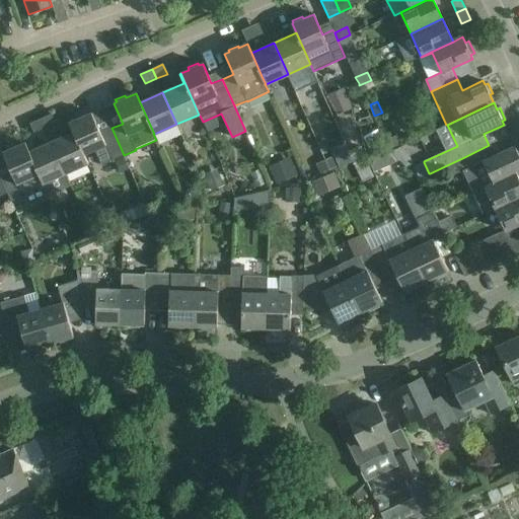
[(70,123),(74,132),(84,154),(94,150),(101,165),(124,155),(121,148),(112,128),(100,133),(91,113),(89,114),(88,112),(76,117),(78,119),(70,123)]
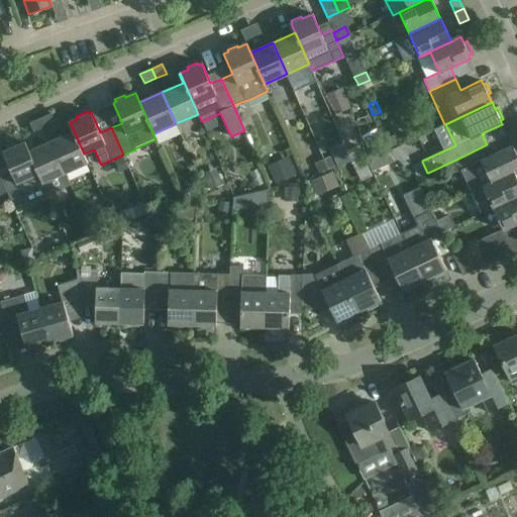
[(341,112),(333,115),(335,120),(343,117),(341,112)]
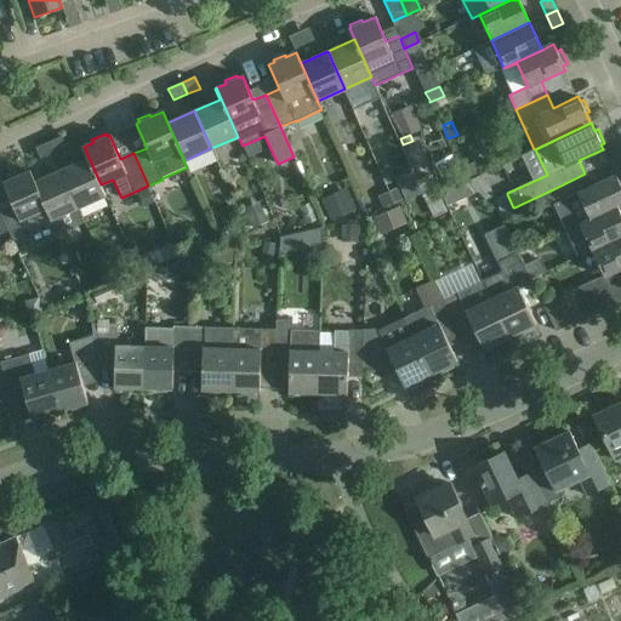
[(49,142),(53,153),(67,148),(62,136),(49,142)]
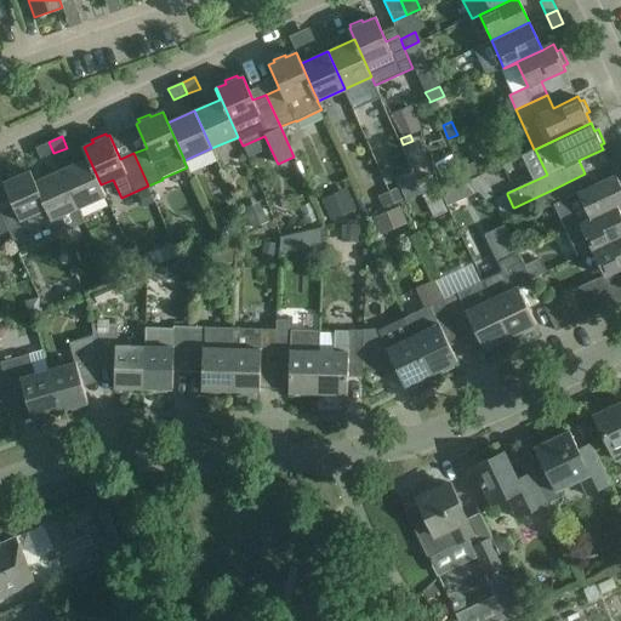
[(40,159),(53,153),(49,142),(35,148),(40,159)]
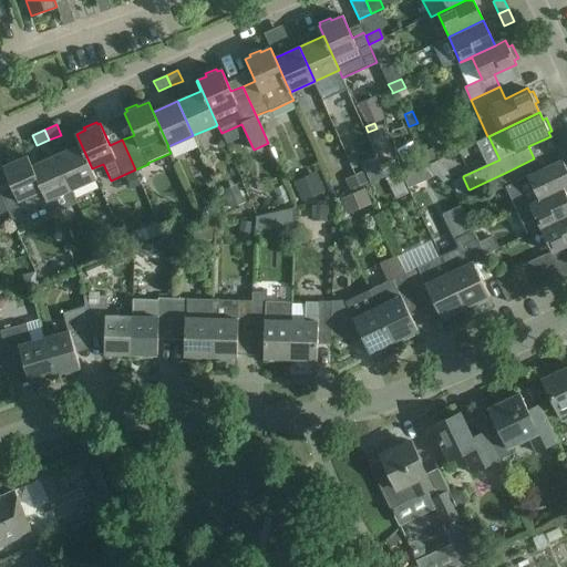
[(71,189),(96,179),(92,168),(81,144),(55,155),(71,189)]
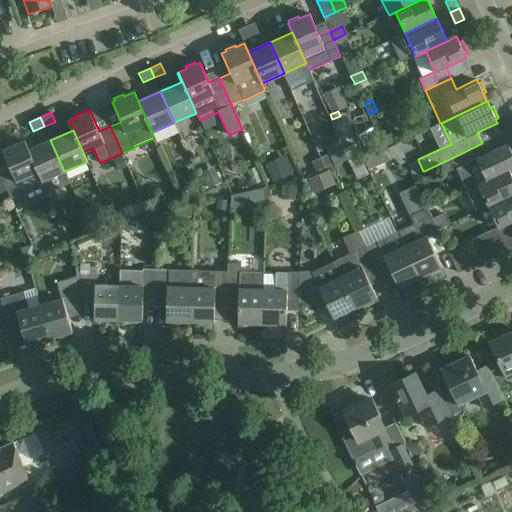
[(382,138),(386,146),(395,142),(391,134),(382,138)]
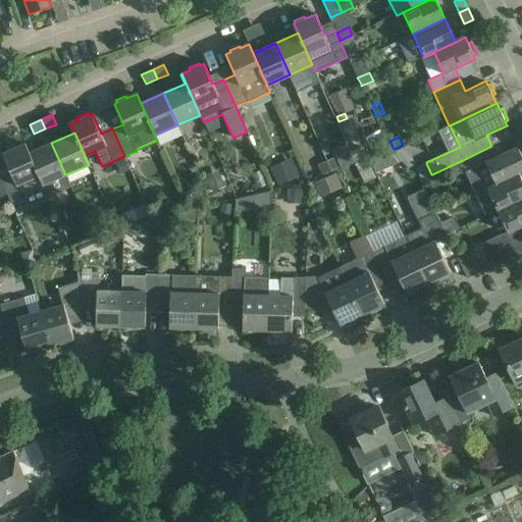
[(25,143),(24,144),(48,196),(70,187),(65,174),(51,143),(30,153),(25,143)]
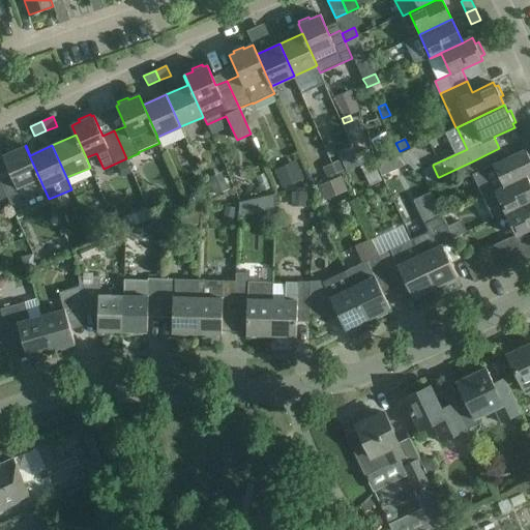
[(4,154),(2,155),(11,176),(0,181),(4,192),(12,209),(26,204),(23,197),(43,188),(49,200),(49,199),(25,146),(16,150),(15,148),(4,153),(4,154)]
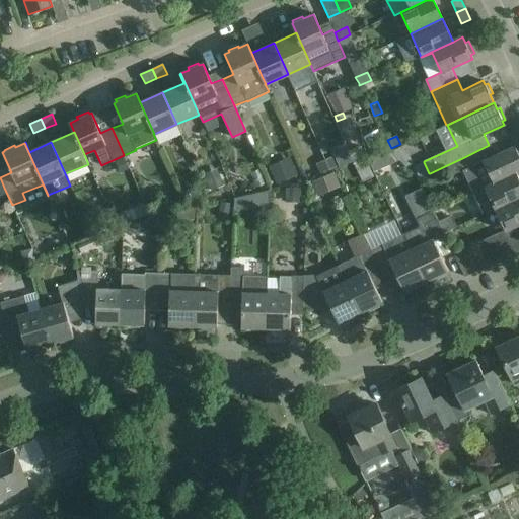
[(404,145),(391,152),(399,160),(406,167),(414,164),(404,145)]
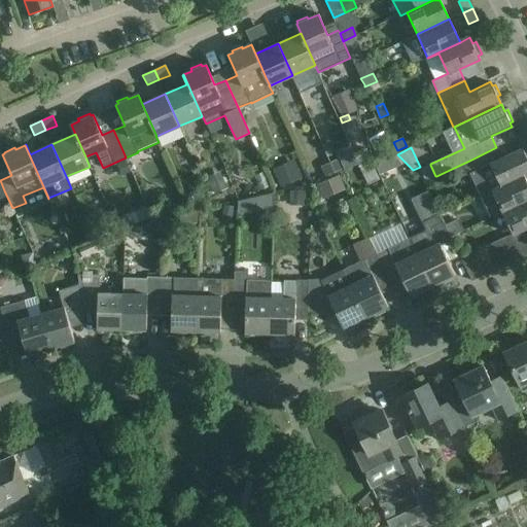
[(524,153),(522,148),(501,159),(496,147),(469,161),(476,172),(469,174),(480,196),(526,173),(526,151),(524,153)]
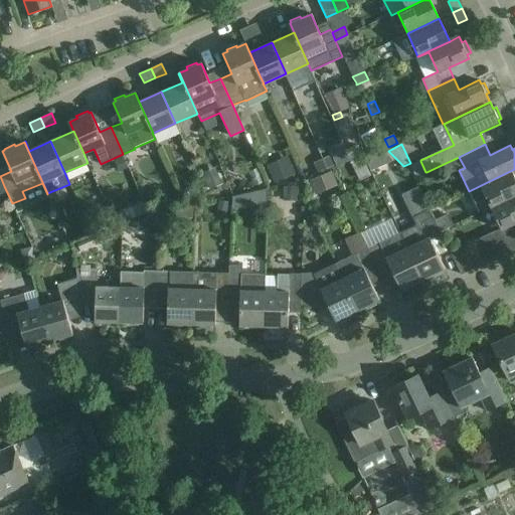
[(345,149),(350,160),(360,156),(356,145),(345,149)]
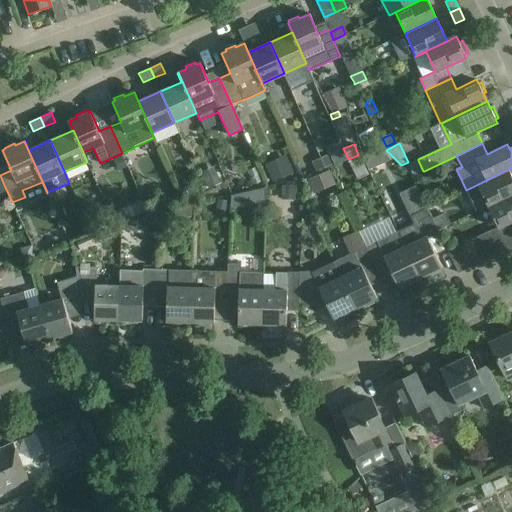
[(371,149),(361,154),(369,169),(394,158),(386,150),(385,149),(381,145),(371,149)]
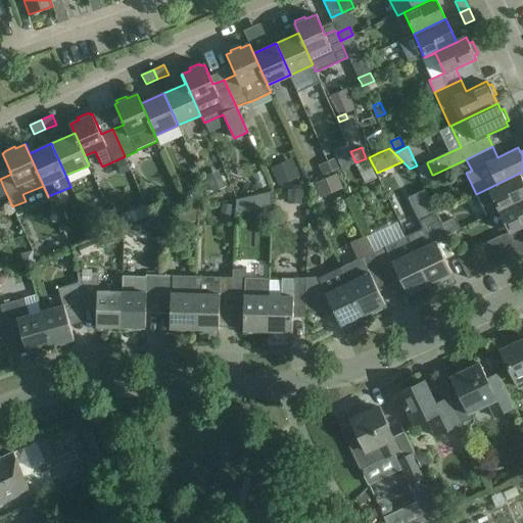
[(125,158),(115,162),(121,175),(130,171),(125,158)]
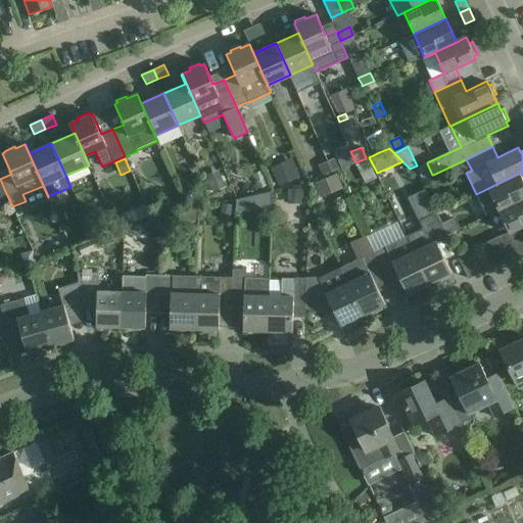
[(290,160),(271,169),(278,185),(297,177),(290,160)]
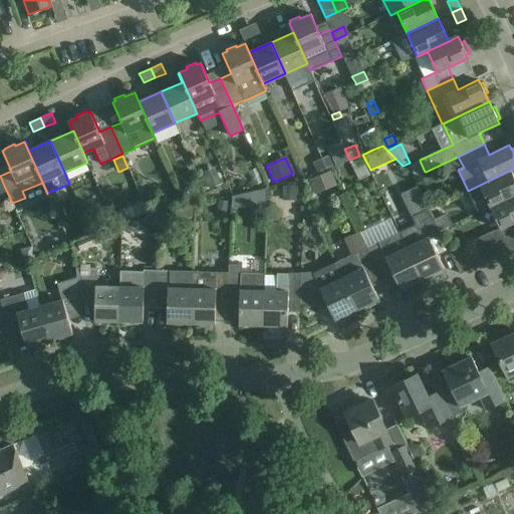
[(331,158),(322,162),(325,169),(334,166),(331,158)]
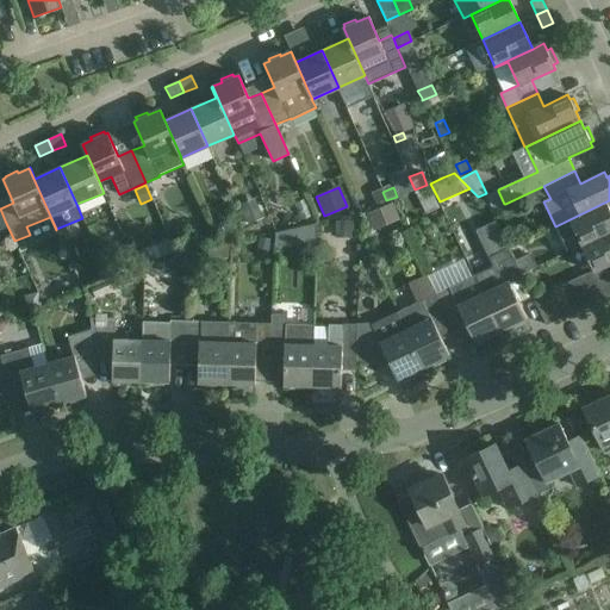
[(440,209),(430,191),(417,198),(425,215),(440,209)]
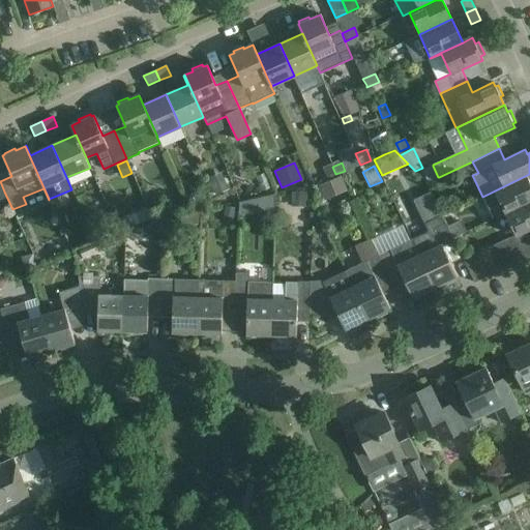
[(433,166),(422,171),(428,182),(438,177),(433,166)]
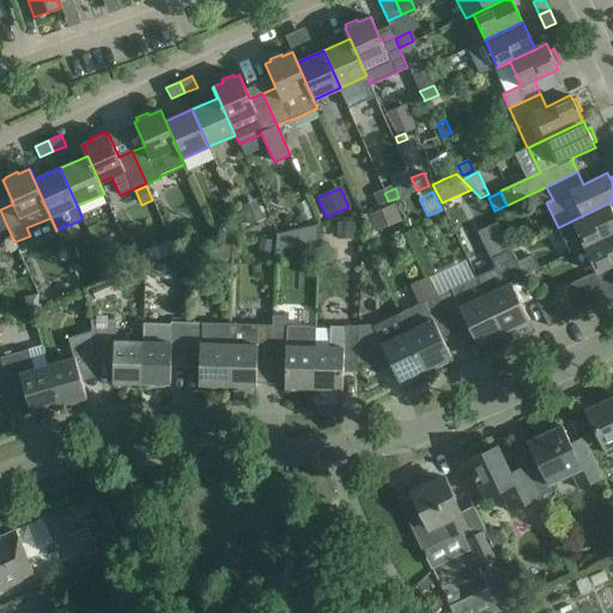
[(384,193),(375,198),(378,206),(388,201),(384,193)]
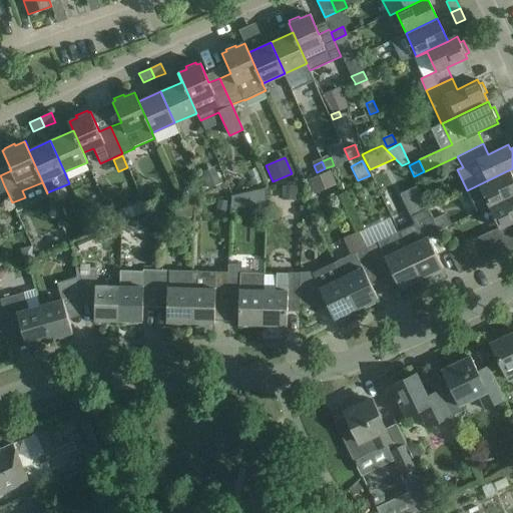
[(221,183),(214,167),(201,172),(209,188),(221,183)]
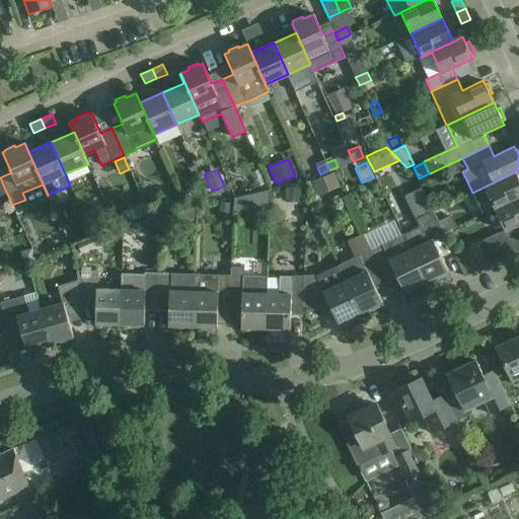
[(265,186),(260,170),(250,173),(255,189),(265,186)]
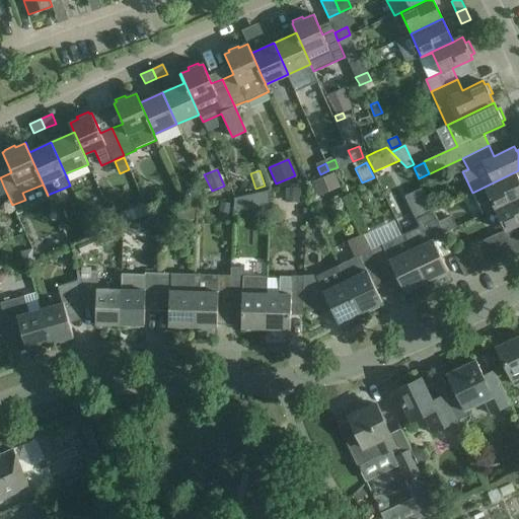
[(518,170),(472,193),(484,215),(495,209),(518,197),(518,179),(516,173),(518,170)]
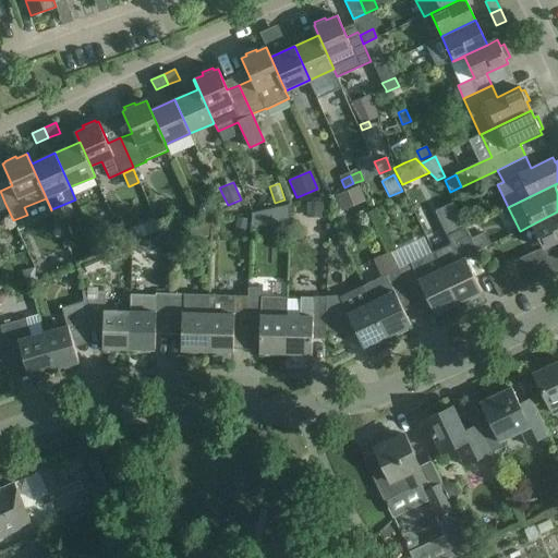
[(365,201),(359,185),(336,195),(341,210),(365,201)]
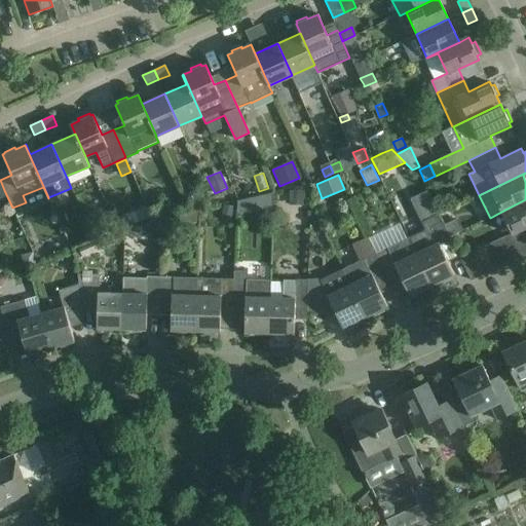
[(201,201),(196,189),(183,194),(189,207),(201,201)]
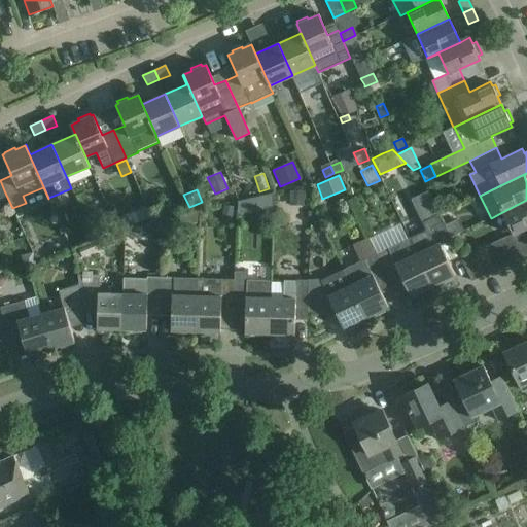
[(306,191),(290,191),(290,206),(305,206),(306,191)]
